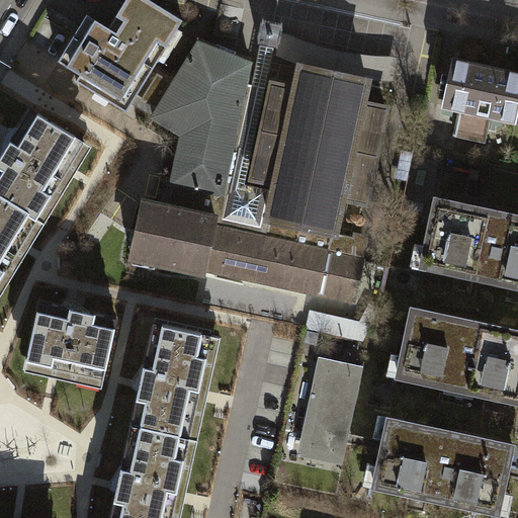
[(125,0),(109,28),(81,74),(77,81),(126,111),(183,20),(150,0),(125,0)]
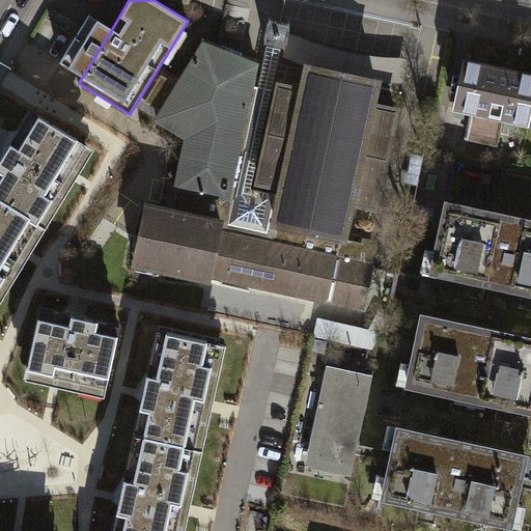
[(83,76),(112,29),(89,15),(60,62),(83,76)]
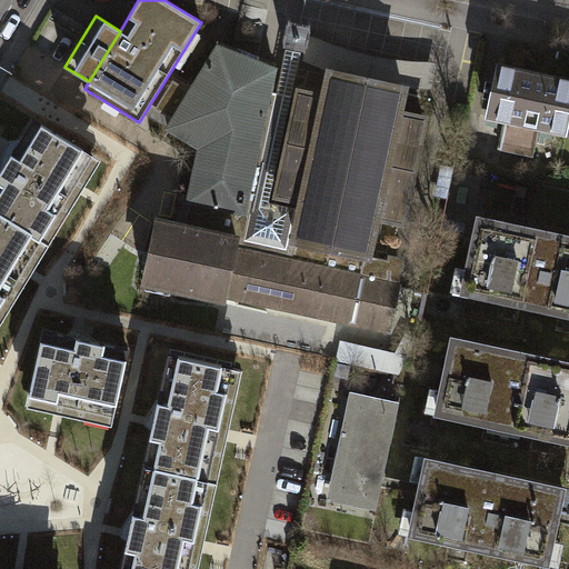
[(310,26),(288,20),(283,45),(306,49),(308,36),(310,26)]
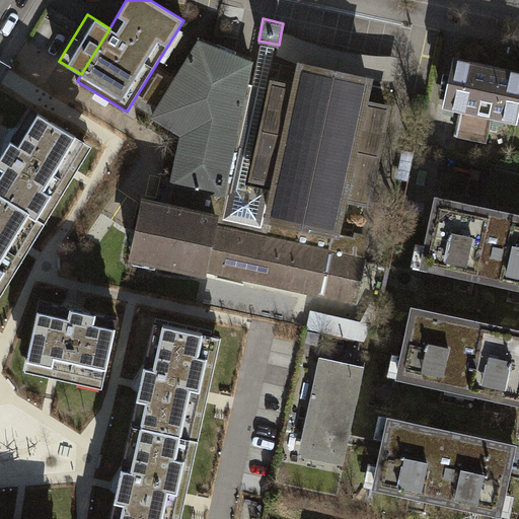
[(350,76),(367,80),(394,81),(399,58),(393,57),(371,56),(341,51),(313,43),(290,34),(281,32),(279,45),(277,55),(301,66),(320,70),(322,71),(324,61),(351,66),(348,77),(350,76)]
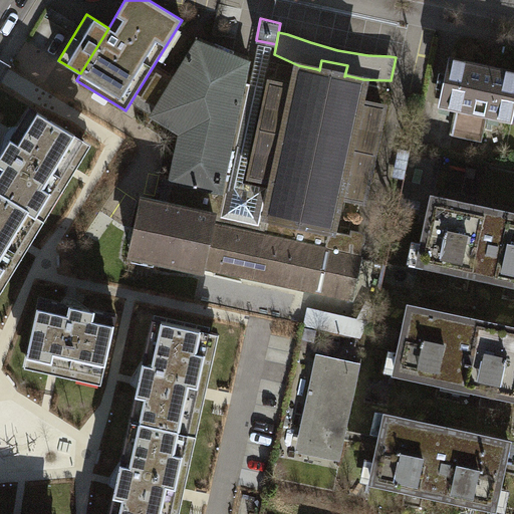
[(244,82),(249,57),(200,37),(173,82),(157,72),(141,98),(157,107),(152,115),(181,134),(166,206),(214,217),(212,226),(264,237),(268,217),(266,217),(272,189),(242,182),(262,86),(244,82)]
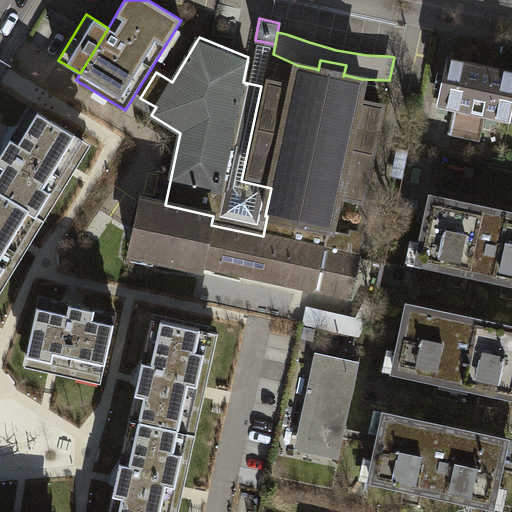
[(456,108),(486,114),(510,119),(511,111),(511,72),(449,59),(439,104),(456,108)]
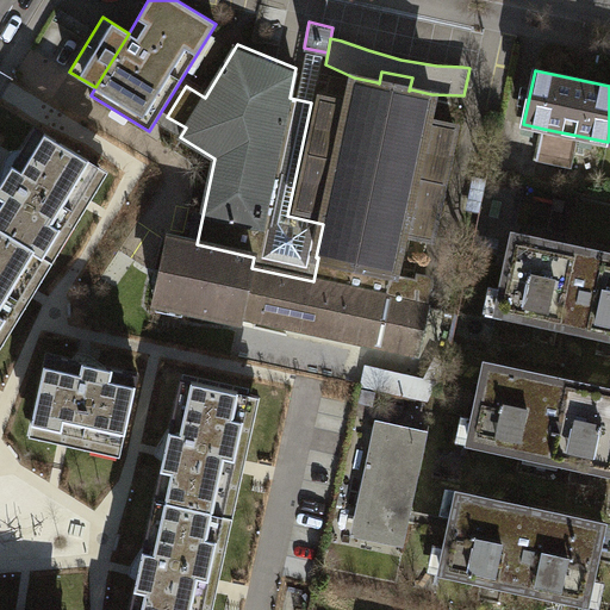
[(379,83),(354,79),(348,105),(322,99),(316,125),(317,125),(305,182),(304,182),(298,209),(325,215),(323,224),(316,257),(318,257),(394,274),(404,231),(431,237),(437,212),(442,212),(446,193),(441,192),(444,173),(450,174),(455,154),(449,153),(455,128),(428,122),(433,95),(409,91),(412,78),(381,72),(379,83)]
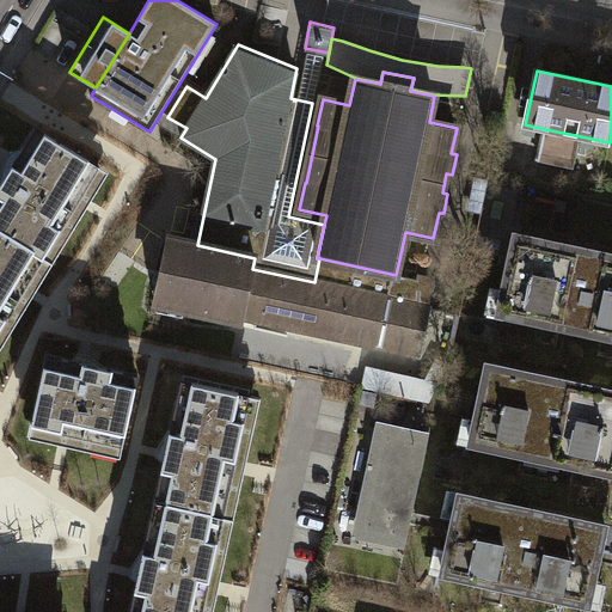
[(0,185),(0,231),(54,264),(90,204),(110,172),(36,128),(14,163),(0,185)]
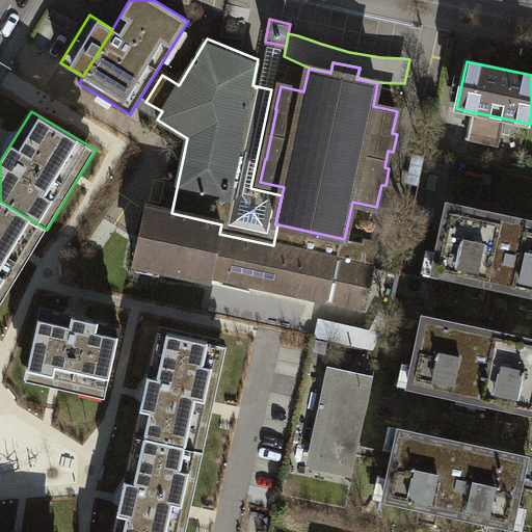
[(499,147),(505,118),(474,112),(469,140),(499,147)]
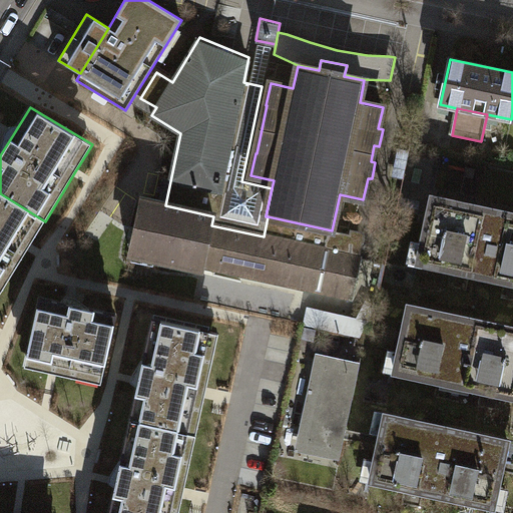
[(0,295),(29,247),(45,221),(0,193),(0,295)]
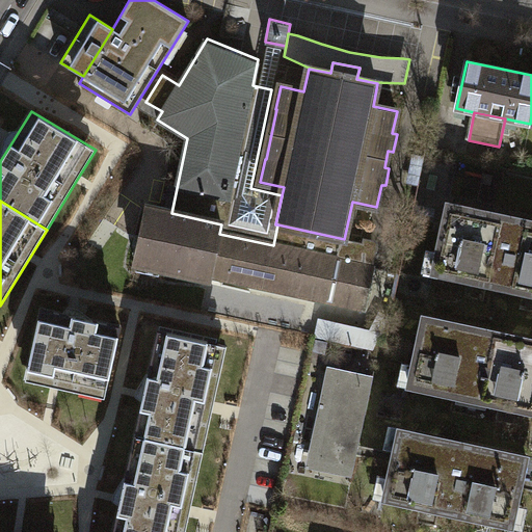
[(531,221),(448,204),(433,272),(531,293),(531,221)]
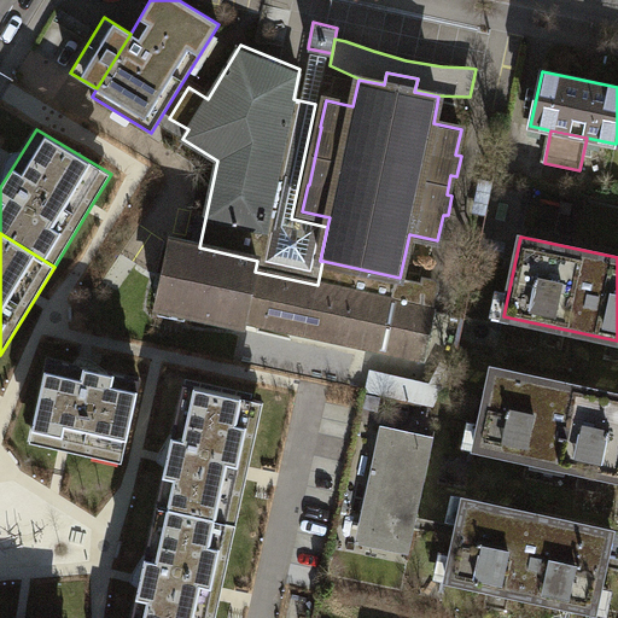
[(244,320),(255,272),(257,261),(199,248),(172,242),(157,305),(244,324),(244,320)]
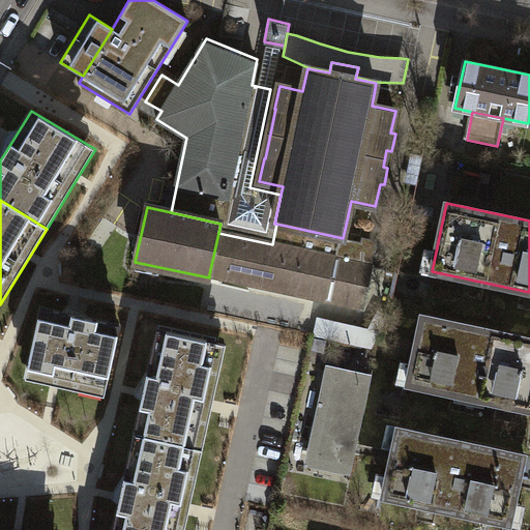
[(375,251),(366,249),(365,245),(363,242),(343,238),(276,224),(272,244),(218,233),(209,274),(362,307),(375,251)]
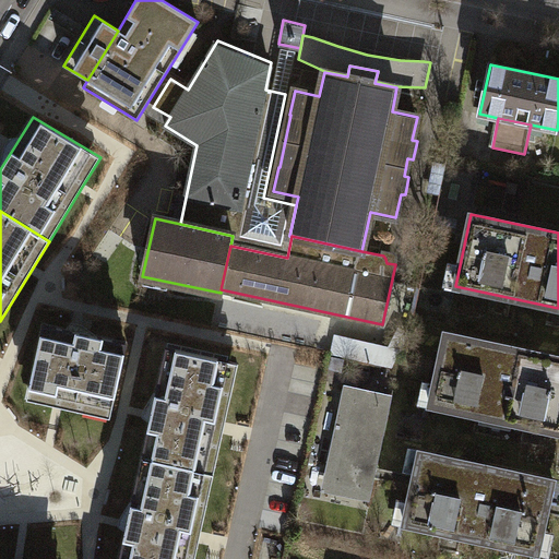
[(128,343),(42,324),(25,401),(57,408),(110,420),(128,343)]
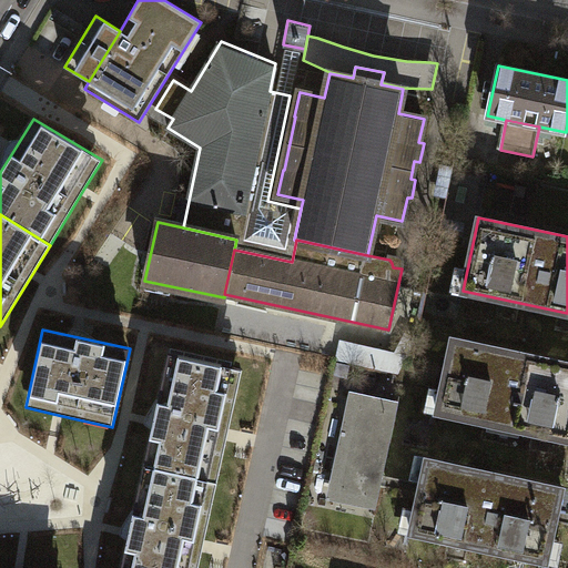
[(341,340),(336,361),(398,373),(406,358),(396,356),(405,338),(415,341),(417,337),(404,335),(395,352),(341,340)]
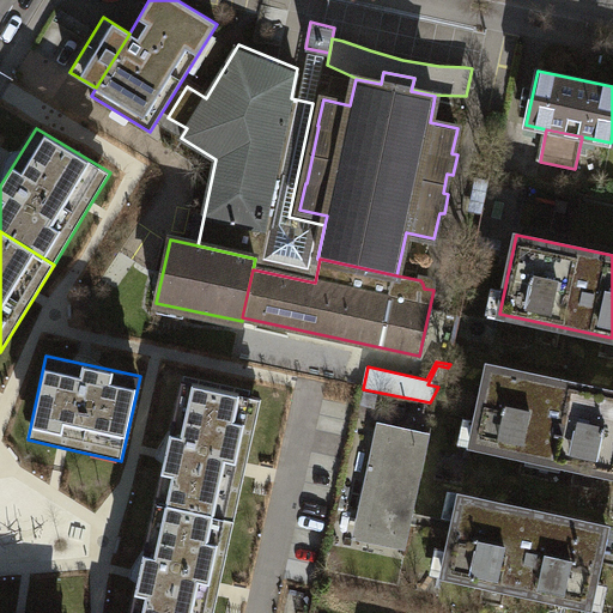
[(448,368),(437,365),(428,384),(438,387),(448,368)]
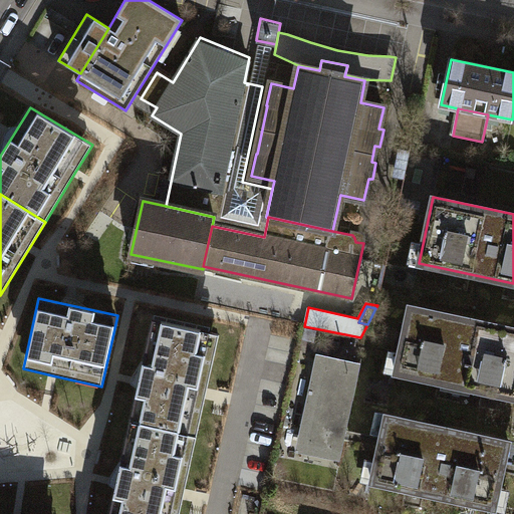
[(513,328),(410,306),(396,372),(513,398),(513,328)]
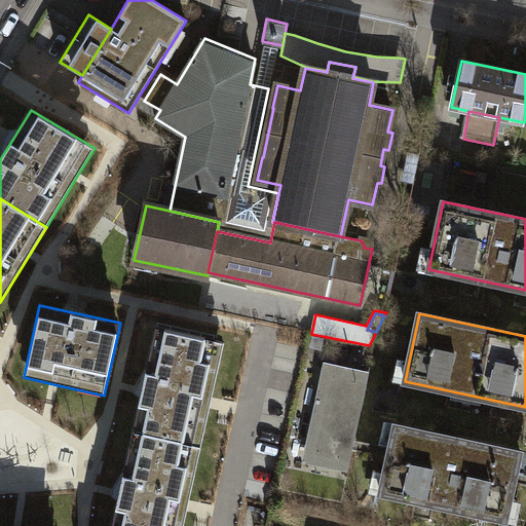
[(211,401),(224,341),(155,327),(142,390),(133,430),(201,445),(211,401)]
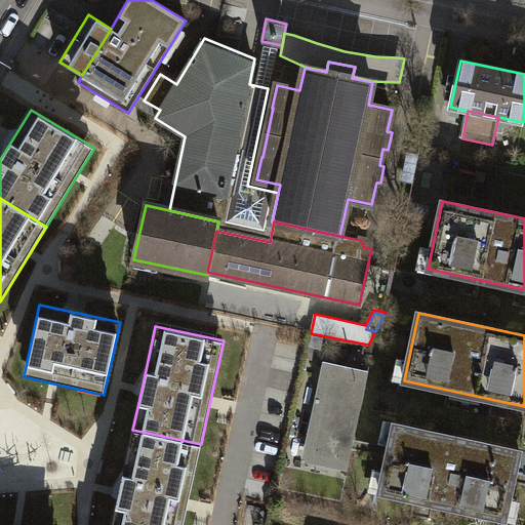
[(369,373),(324,363),(301,462),(348,472),(369,373)]
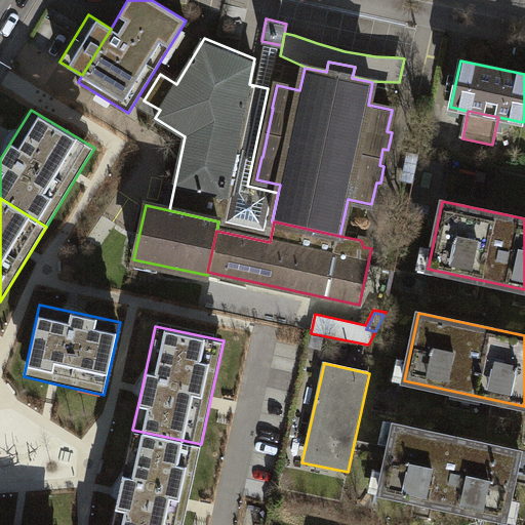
[(520,450),(394,423),(379,491),(505,519),(520,450)]
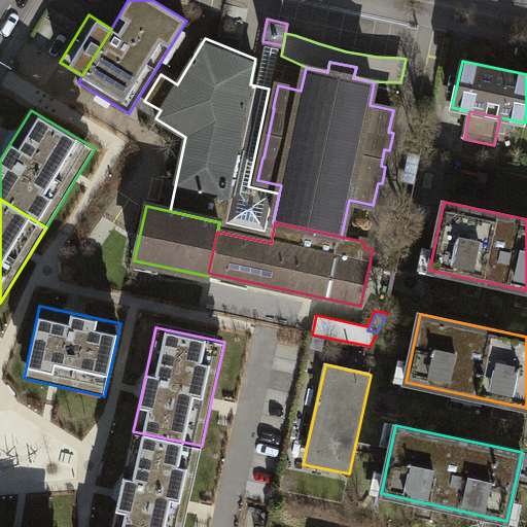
[(111,526),(183,526),(188,507),(202,446),(133,431),(119,494),(111,526)]
